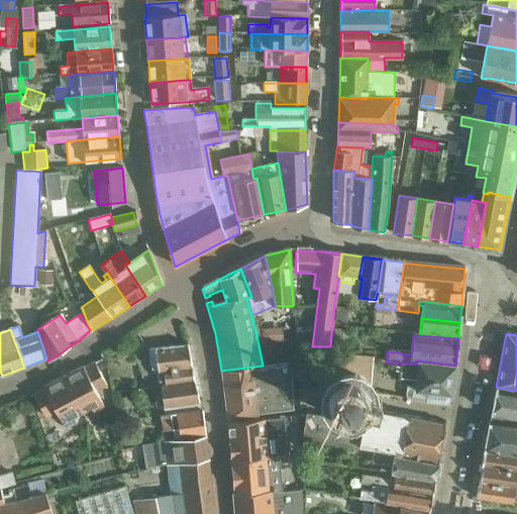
[(164,407),(198,401),(187,343),(149,351),(153,373),(157,373),(159,385),(160,385),(164,407)]
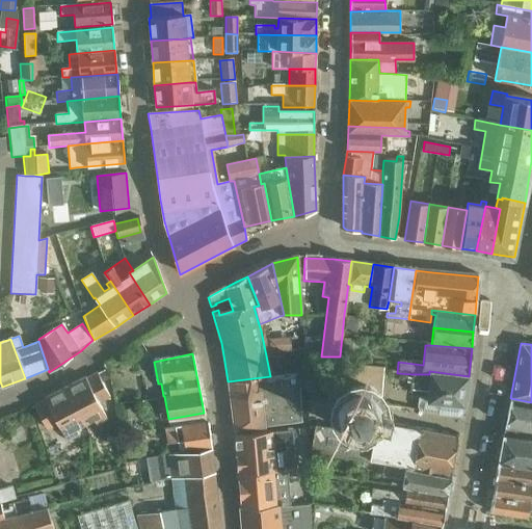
[(354,430),(358,430),(363,430),(366,429),(368,428),(370,427),(372,426),(374,423),(376,420),(378,418),(378,416),(379,414),(379,412),(379,408),(379,405),(380,405),(383,370),(344,366),(342,397),(341,398),(339,400),(339,402),(338,404),(338,406),(338,408),(338,411),(338,414),(339,417),(339,418),(341,421),(342,423),(345,426),(347,427),(348,428),(350,429),(352,429),(354,430)]
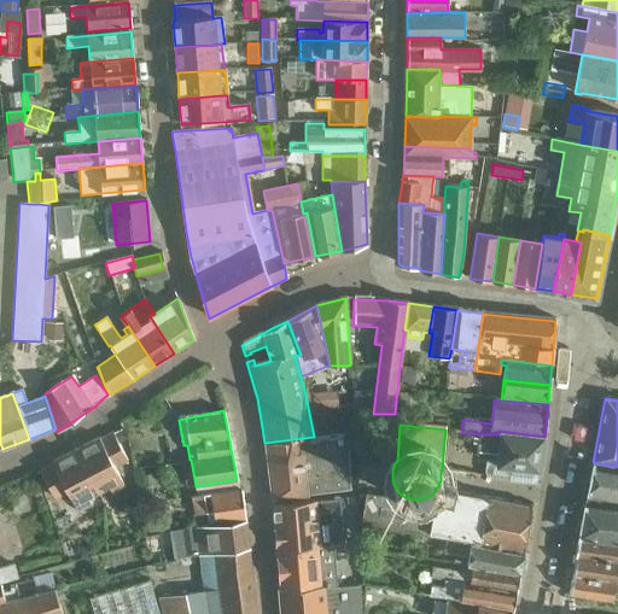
[(535,486),(544,437),(499,431),(499,434),(478,434),(478,439),(472,439),(471,444),(478,445),(477,452),(491,454),(491,449),(497,450),(496,462),(485,461),(484,474),(487,479),(535,486)]
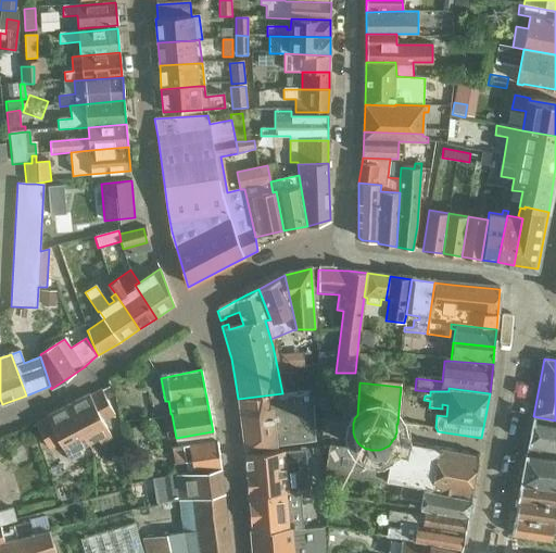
[(282,393),(238,399),(243,451),(314,442),(313,390),(282,393)]
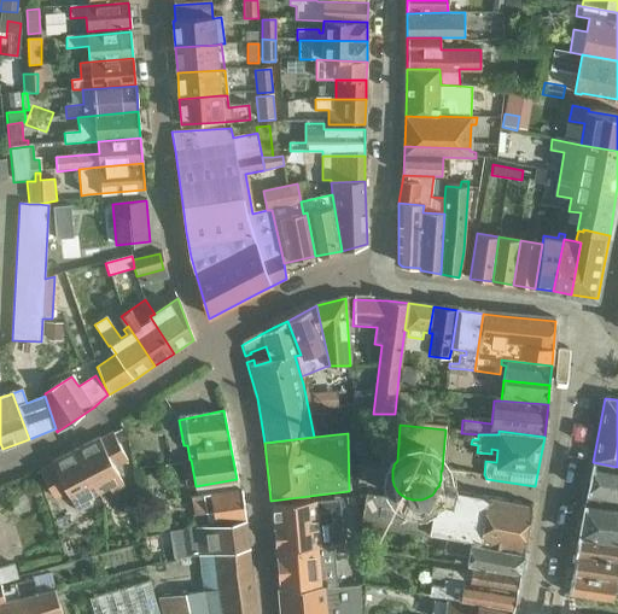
[(75,452),(97,495),(108,489),(111,496),(124,489),(114,469),(127,462),(112,434),(99,440),(98,439),(75,452)]
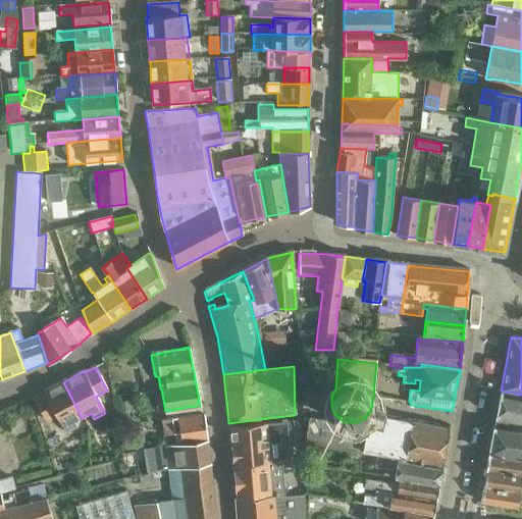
[(73,422),(82,418),(63,382),(43,393),(44,394),(33,399),(46,423),(56,417),(65,434),(76,428),(73,422)]
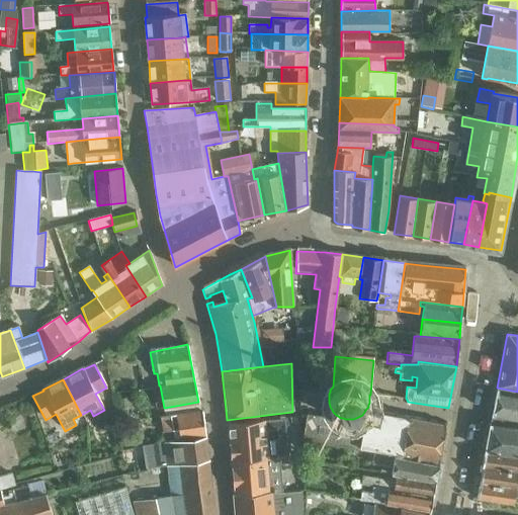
[(517,392),(497,388),(490,424),(517,428),(517,392)]
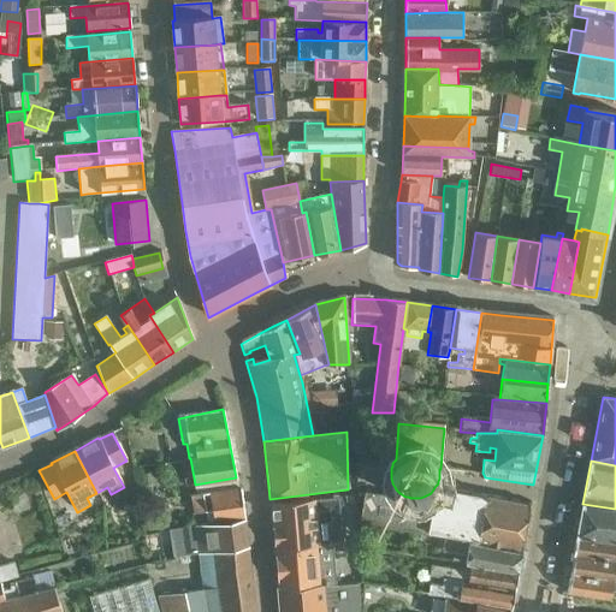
[(214,523),(243,517),(238,488),(236,477),(195,485),(197,494),(190,497),(193,515),(205,514),(207,524),(214,523)]
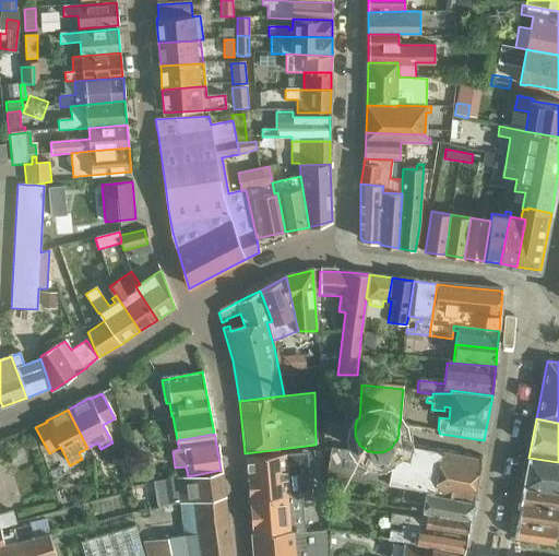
[(435,494),(441,451),(395,442),(393,459),(331,449),(325,477),(389,486),(389,485),(433,494),(435,494)]
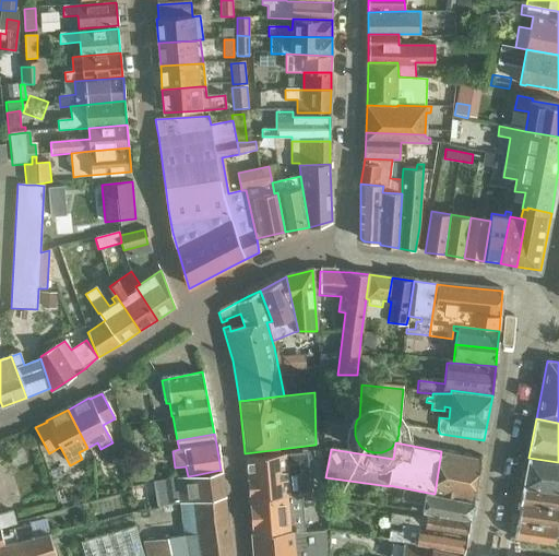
[(433,495),(473,501),(480,458),(441,451),(435,494),(433,494),(433,495)]
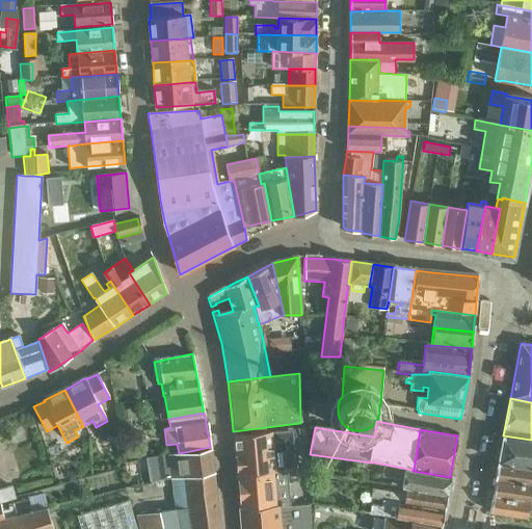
[(234,435),(237,475),(295,470),(292,430),(234,435)]
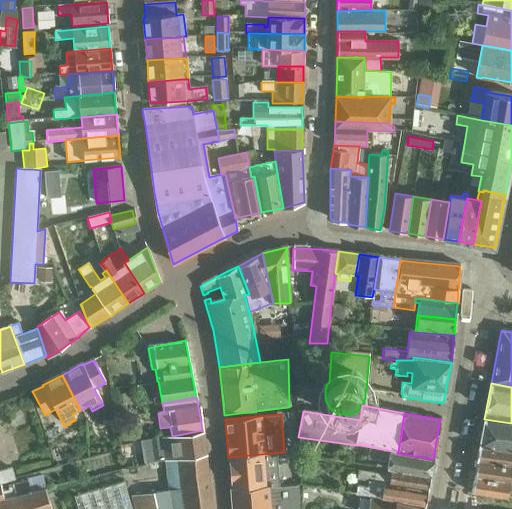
[(511,423),(484,419),(479,448),(511,451),(511,423)]
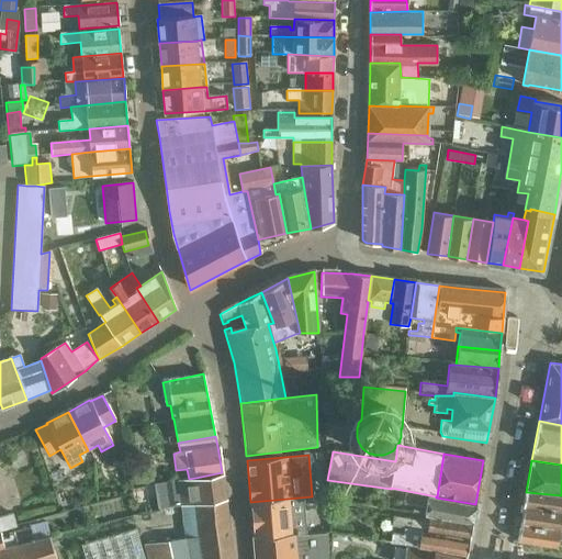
[(181,507),(225,499),(227,498),(222,472),(195,478),(189,479),(173,482),(130,489),(135,516),(158,512),(158,510),(181,505),(181,507)]
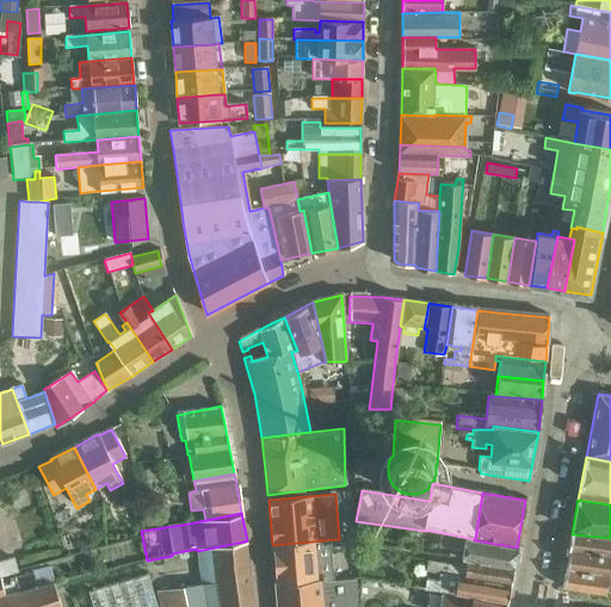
[(518,547),(517,547),(474,540),(473,540),(473,539),(442,534),(438,549),(462,551),(461,558),(467,559),(514,567),(518,547)]
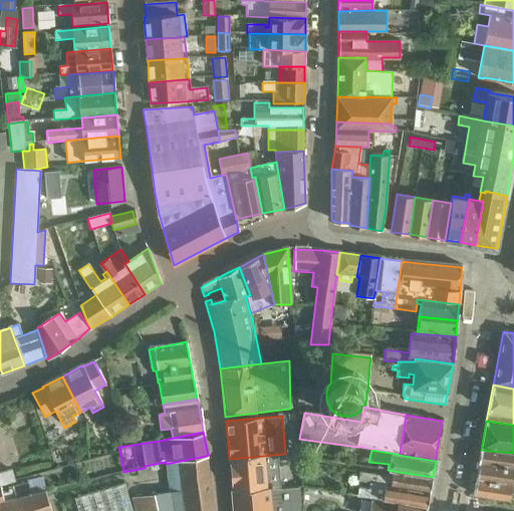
[(513,453),(481,450),(478,464),(513,469),(513,453)]
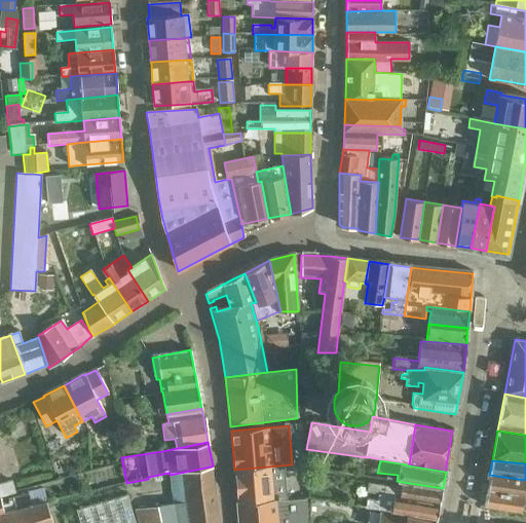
[(161,522),(217,513),(211,467),(170,475),(171,486),(173,503),(134,511),(136,522),(161,522)]
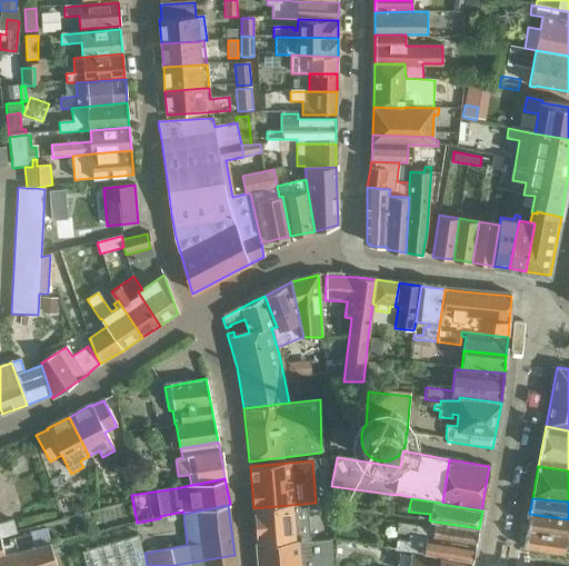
[(310,542),(307,506),(253,508),(253,515),(256,539),(257,545),(295,542),(298,542),(310,542)]
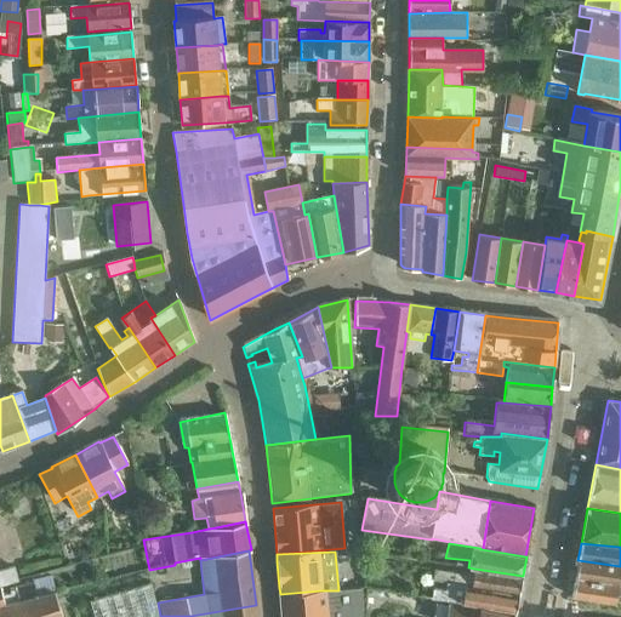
[(620,573),(620,572),(620,566),(577,560),(574,580),(620,586),(620,573)]
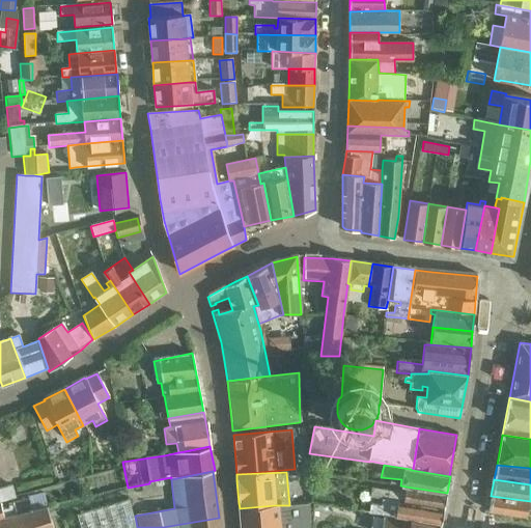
[(311,480),(312,495),(326,496),(328,482),(311,480)]
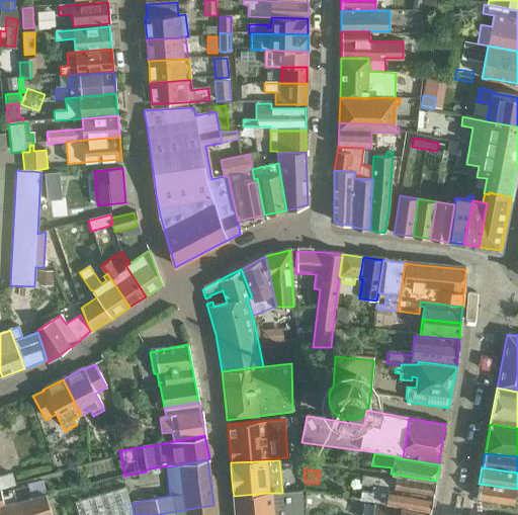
[(432,497),(436,481),(396,475),(395,481),(362,477),(361,486),(372,488),(381,489),(381,490),(432,497)]
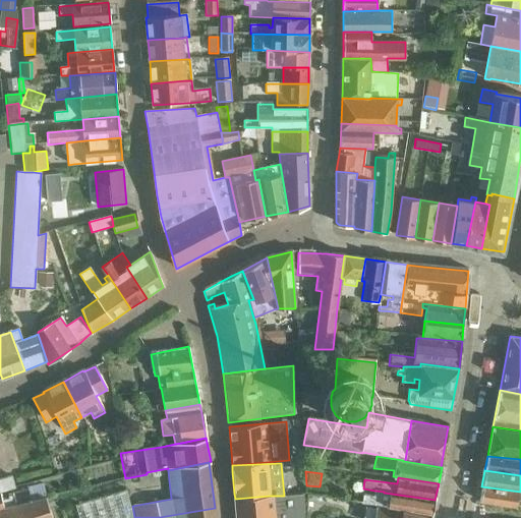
[(0,493),(1,493),(14,490),(11,478),(0,480),(0,493)]
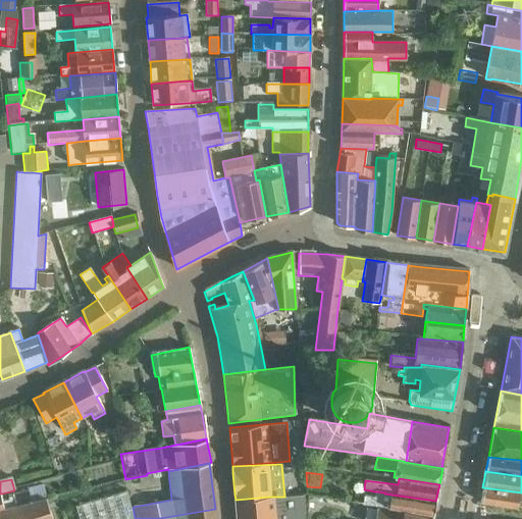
[(521,492),(482,487),(480,503),(517,509),(518,502),(521,502),(521,492)]
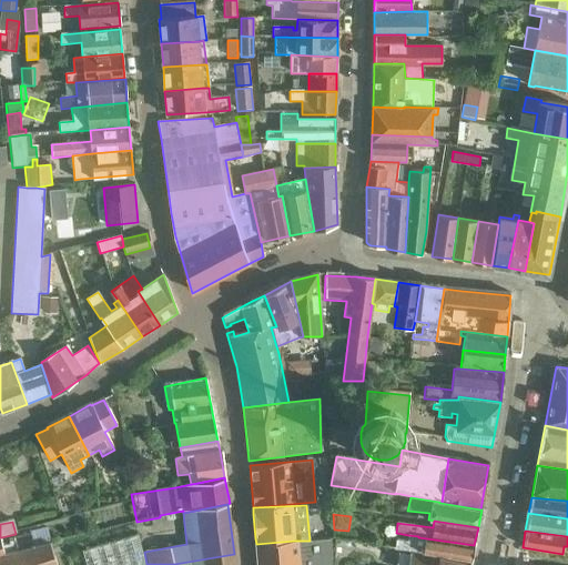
[(470,562),(474,545),(418,537),(418,536),(408,535),(407,543),(396,542),(394,550),(408,551),(470,562)]
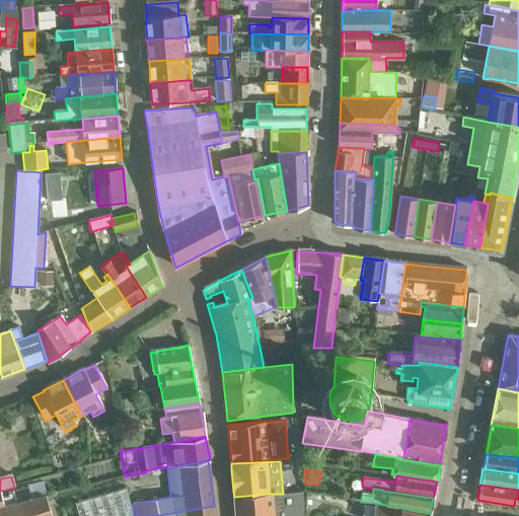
[(0,510),(32,502),(29,491),(11,495),(13,500),(4,502),(1,491),(0,491),(0,510)]
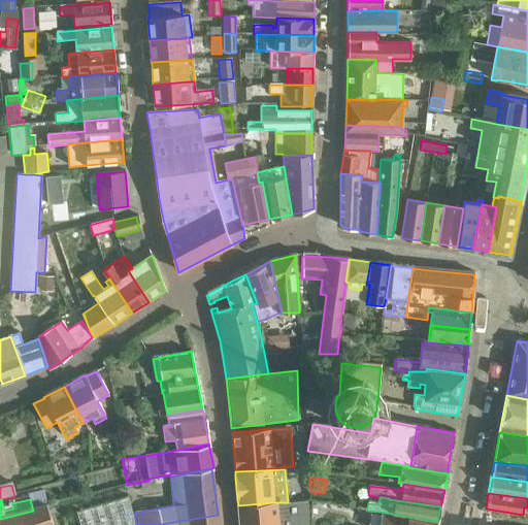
[(307,524),(306,501),(273,502),(238,505),(239,524),(307,524)]
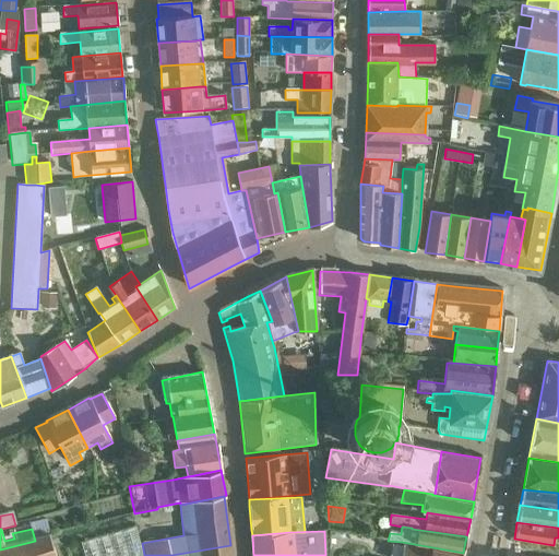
[(56,555),(50,536),(35,541),(0,549),(0,555),(56,555)]
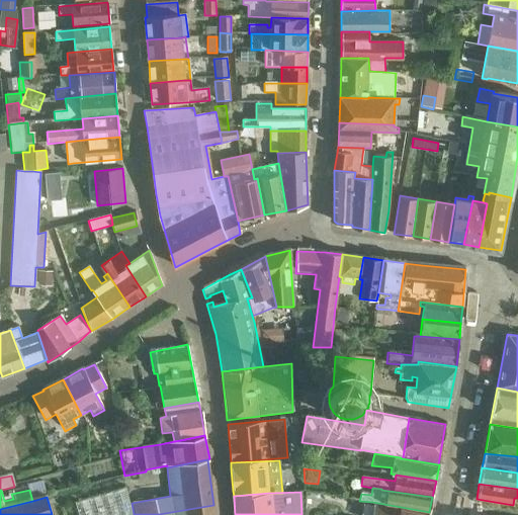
[(214,514),(213,505),(159,514),(214,514)]
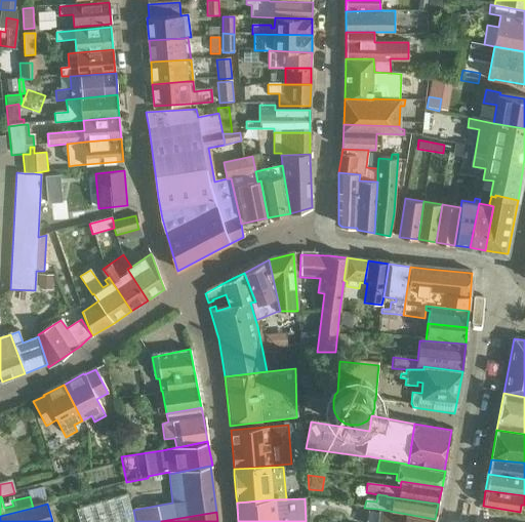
[(422,521),(378,513),(376,521),(422,521)]
